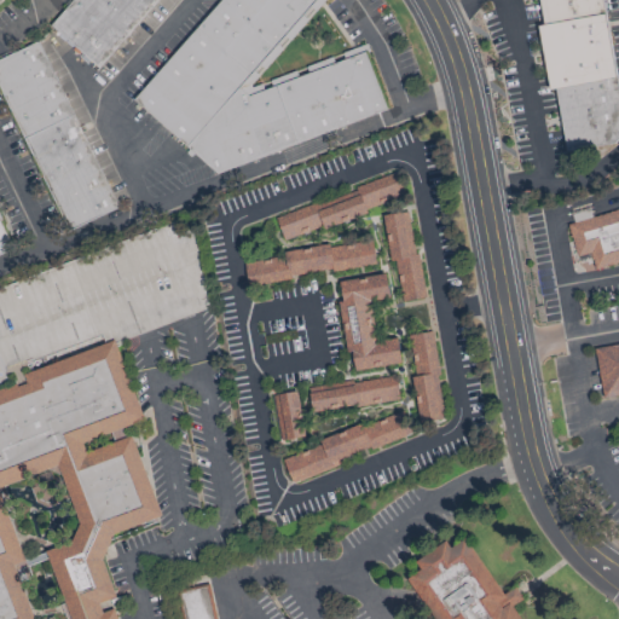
[(98,70),(158,0),(71,0),(48,27),(98,70)]
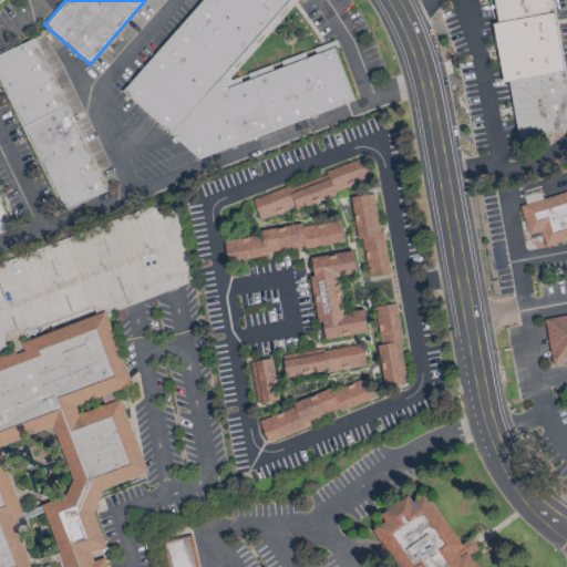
[(353,99),(334,48),(257,73),(254,78),(233,84),(230,79),(297,0),(202,0),(123,92),(199,157),(353,99)]
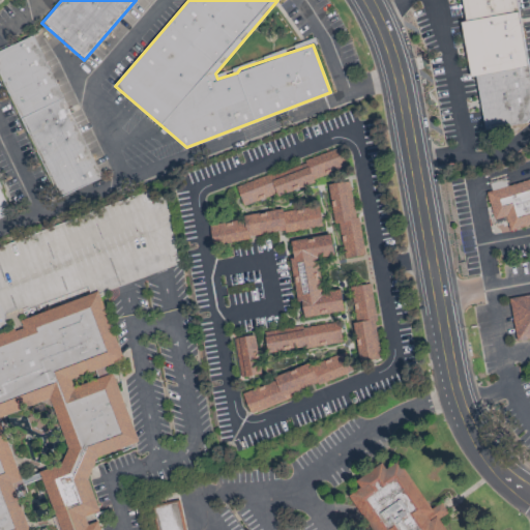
[(529,98),(514,0),(462,0),(474,104),(481,102),(484,129),(529,124),(528,112),(529,112),(529,98)]
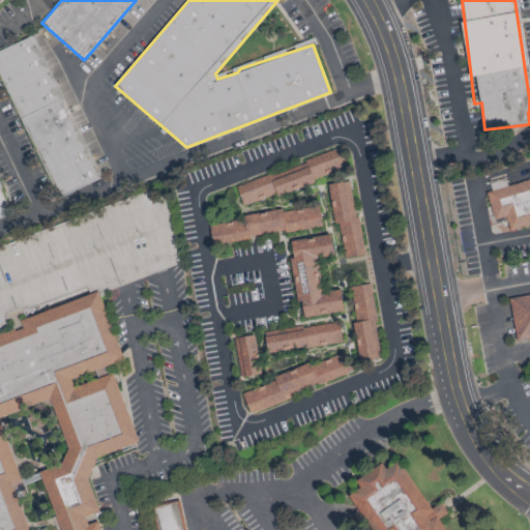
[(0,52),(0,74),(57,199),(99,178),(31,36),(0,52)]
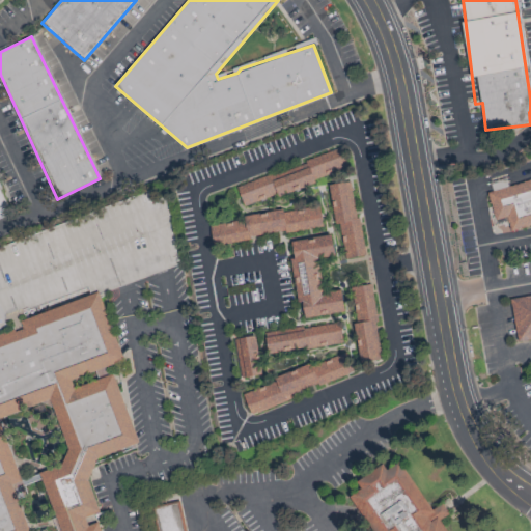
[(236,185),(243,205),(347,171),(341,150),(236,185)]
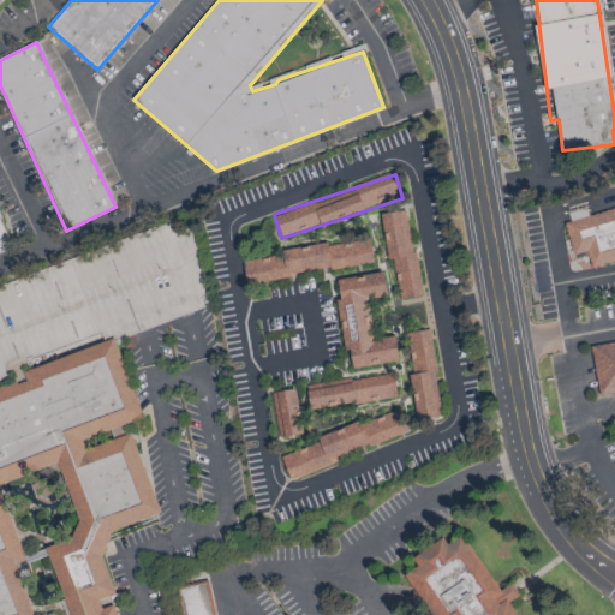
[(575,258),(586,256),(589,268),(614,262),(614,208),(589,215),(587,208),(563,214),(575,258)]
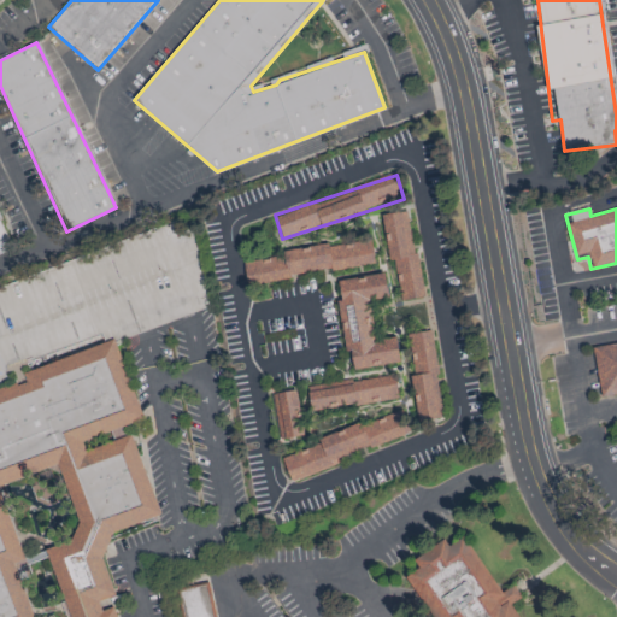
[(423,295),(409,210),(385,213),(398,300),(423,295)]
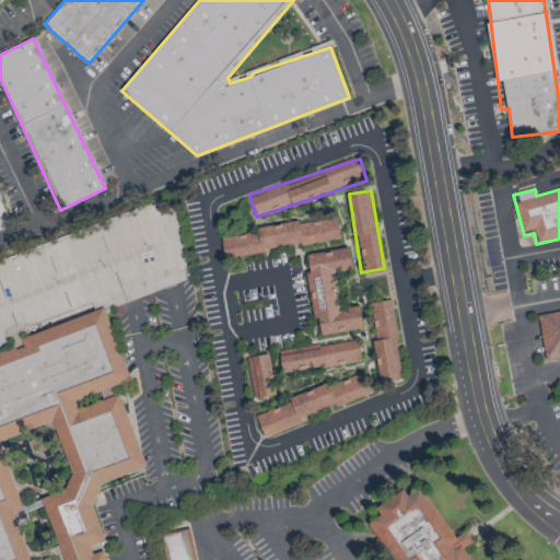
[(0,229),(10,224),(0,202),(0,229)]
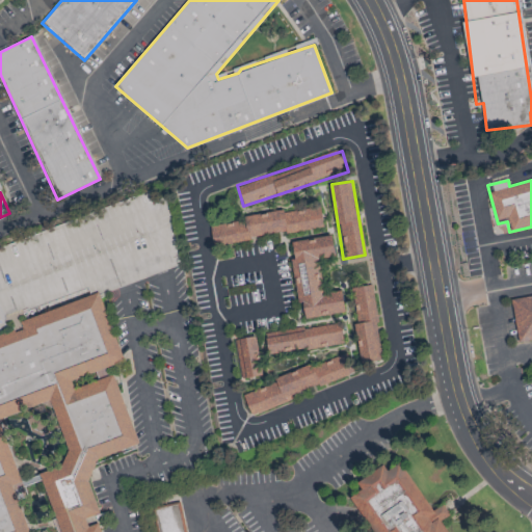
[(323,231),(321,209),(210,221),(213,243),(323,231)]
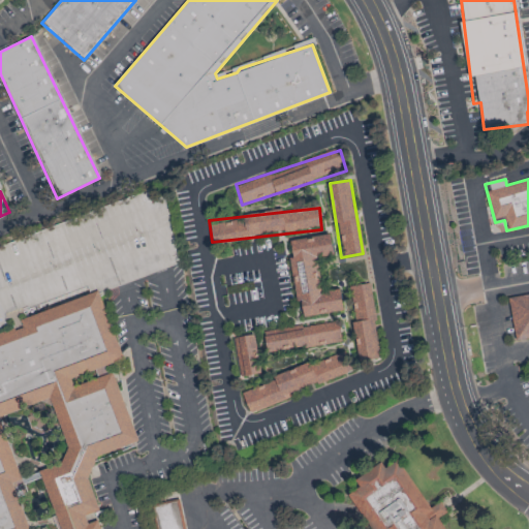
[(289,241),(301,316),(344,310),(341,289),(323,291),(318,258),(334,256),(331,235),(289,241)]
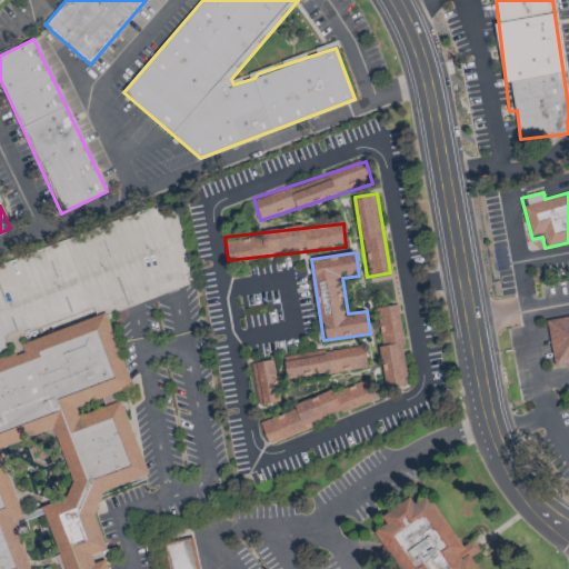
[(399,306),(378,308),(387,387),(407,385),(399,306)]
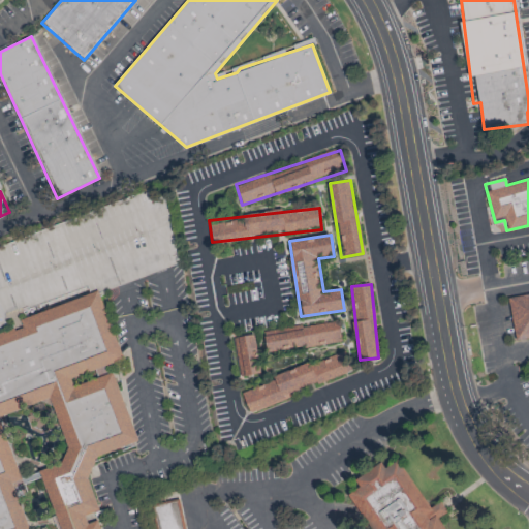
[(0,332),(0,528),(99,528),(96,520),(87,524),(85,516),(98,510),(87,477),(96,457),(137,440),(112,372),(73,386),(70,379),(118,361),(120,352),(95,291),(20,320),(21,324),(0,332)]
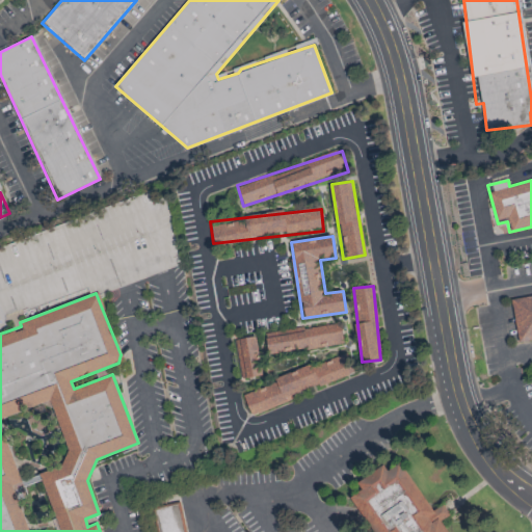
[(517,343),(531,341),(531,294),(512,297),(517,343)]
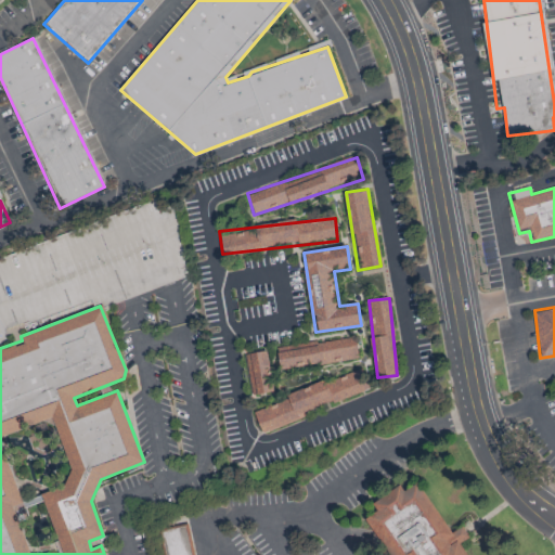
[(282,369),(357,359),(353,339),(280,349),(282,369)]
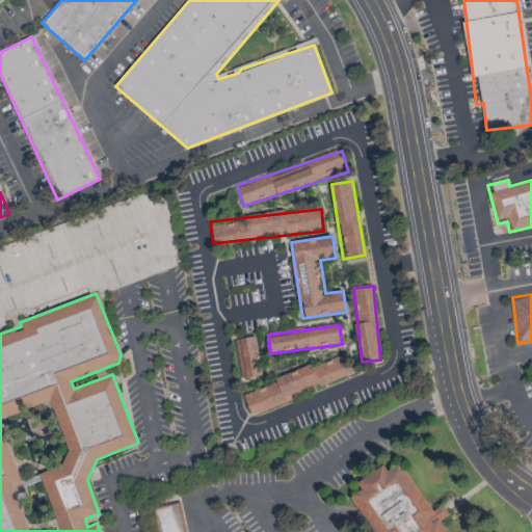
[(256,337),(236,340),(242,379),(262,376),(256,337)]
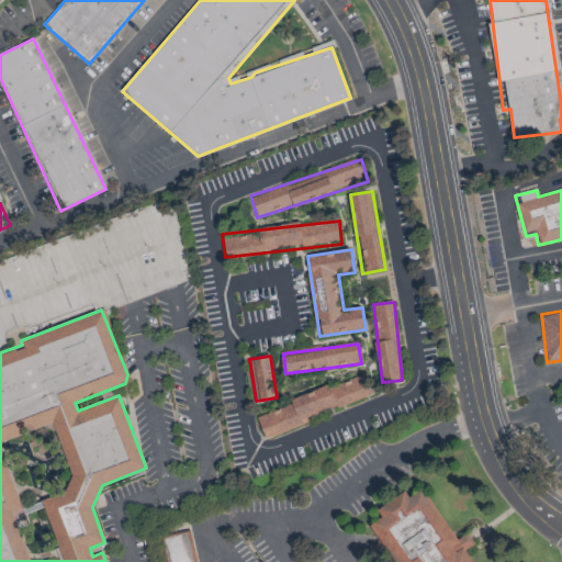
[(375,397),(369,374),(256,412),(263,435),(375,397)]
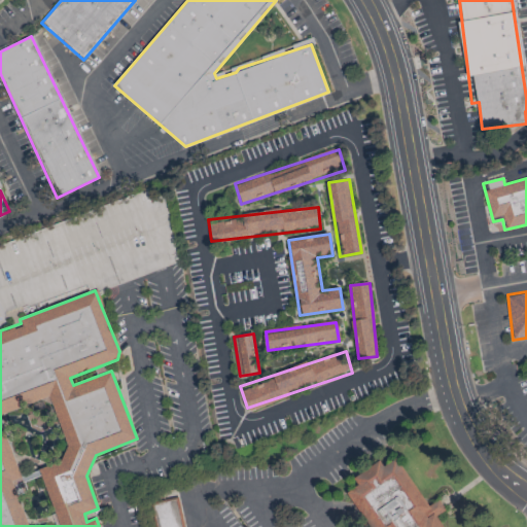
[(428,506),(398,458),(385,466),(383,463),(347,486),(373,526),(446,526),(438,515),(446,510),(440,499),(428,506)]
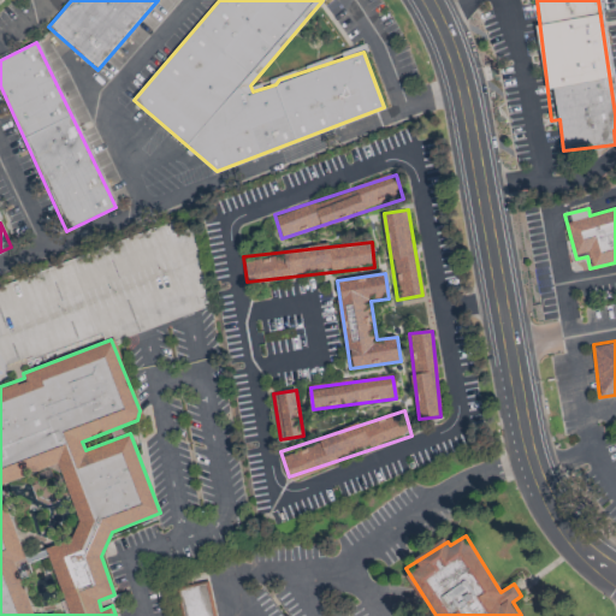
[(181,588),(184,615),(215,615),(211,584),(181,588)]
